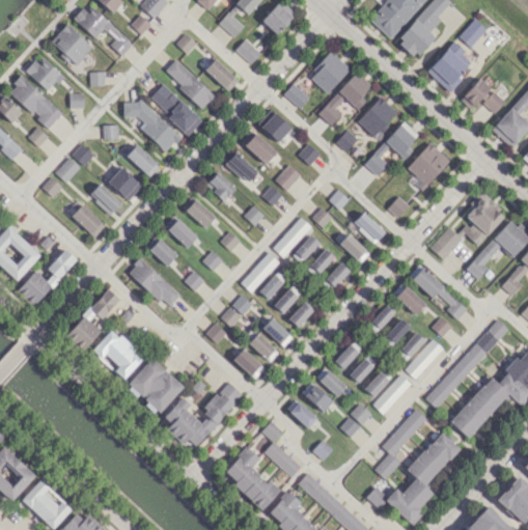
[(99,0),(113,12),(123,2),(120,0),(99,0)]
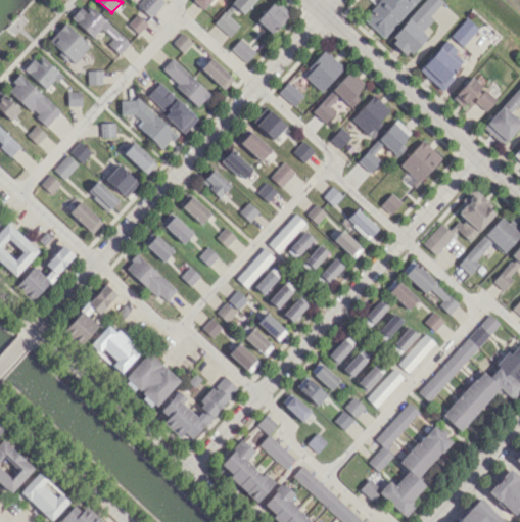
[(143,0),(139,5),(151,18),(167,3),(162,0),(143,0)]
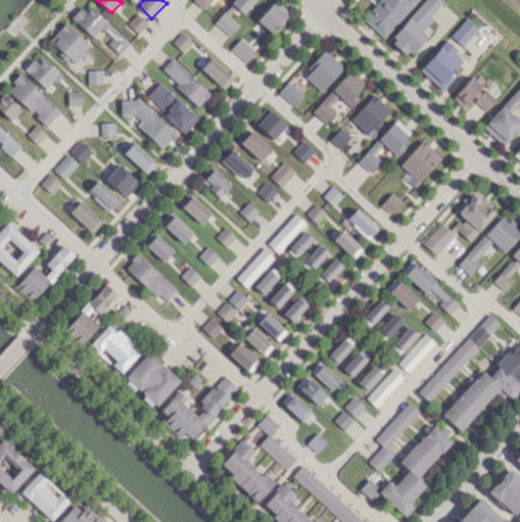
[(196,0),(206,10),(216,0),(196,0)]
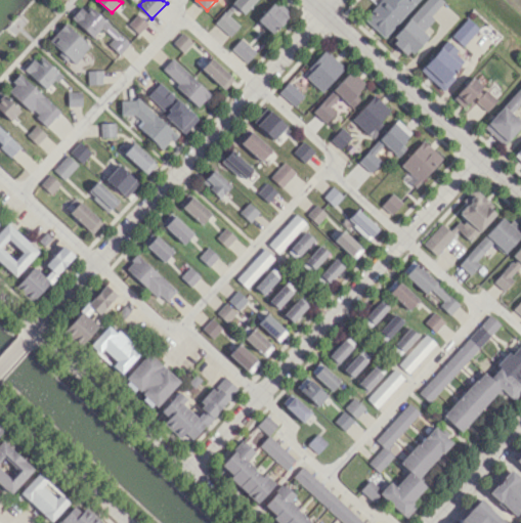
[(236,0),(233,3),(244,14),(258,0),(236,0)]
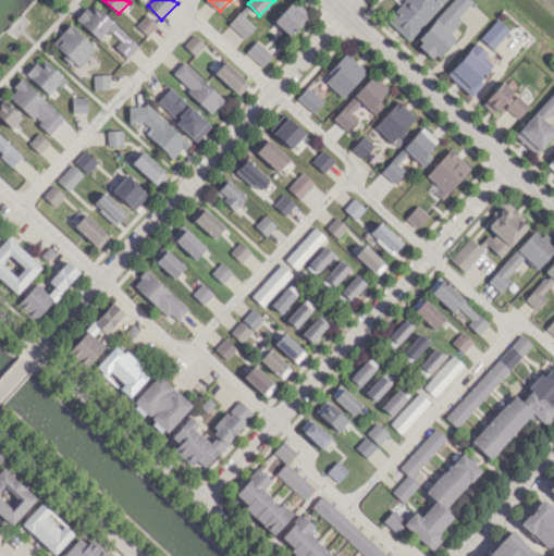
[(406,0),(388,20),(409,40),(447,0),(406,0)]
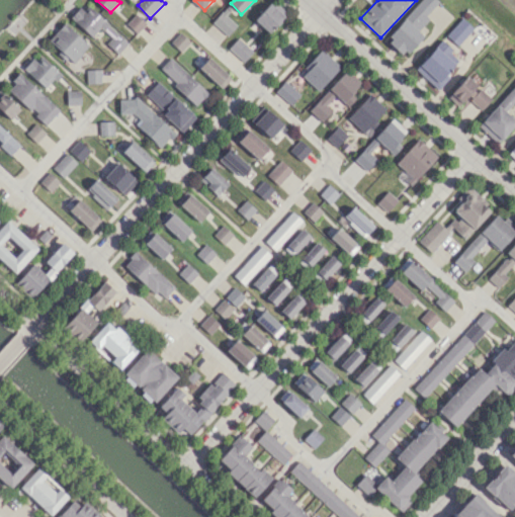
[(422,0),(388,40),(407,58),(425,36),(417,30),(441,2),(438,0),(422,0)]
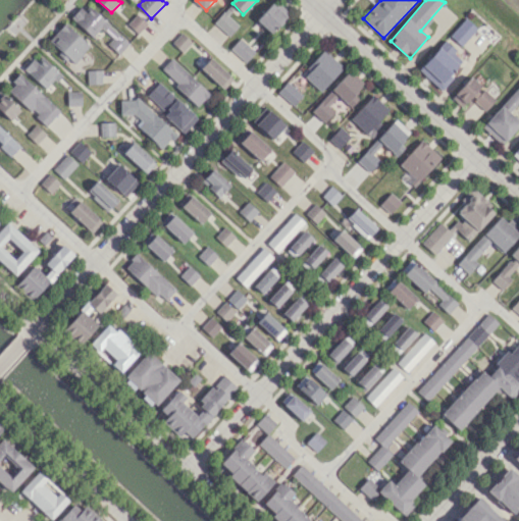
[(291,15),(276,1),(258,20),(272,34),(291,15)]
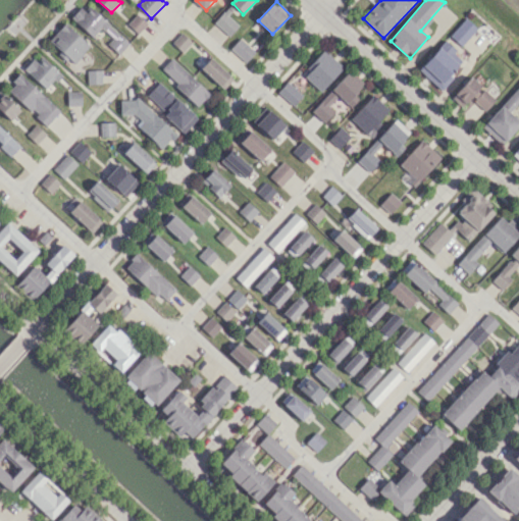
[(72,18),(94,37),(102,28),(115,39),(109,45),(120,54),(131,42),(85,4),(72,18)]
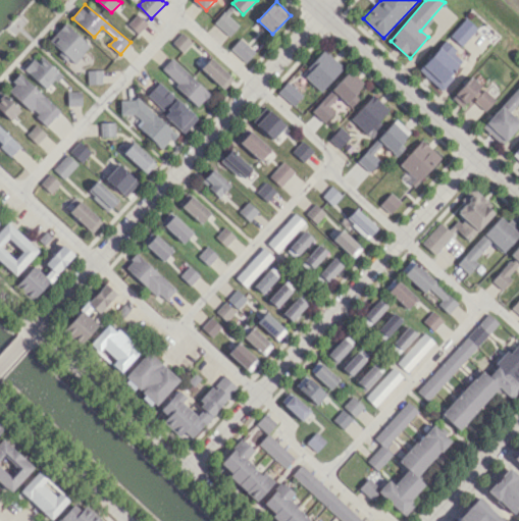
[(230,36),(239,27),(225,13),(217,22),(230,36)]
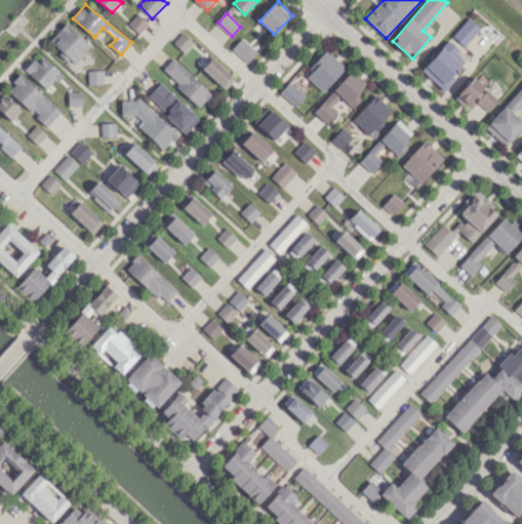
[(130,25),(141,34),(150,25),(139,14),(130,25)]
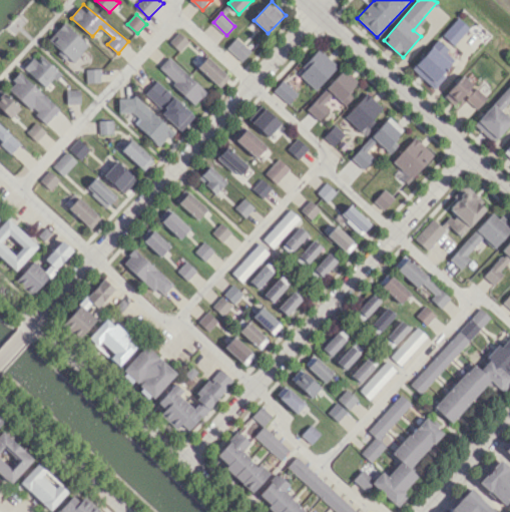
[(443,36),(455,46),(471,29),(459,18),(443,36)]
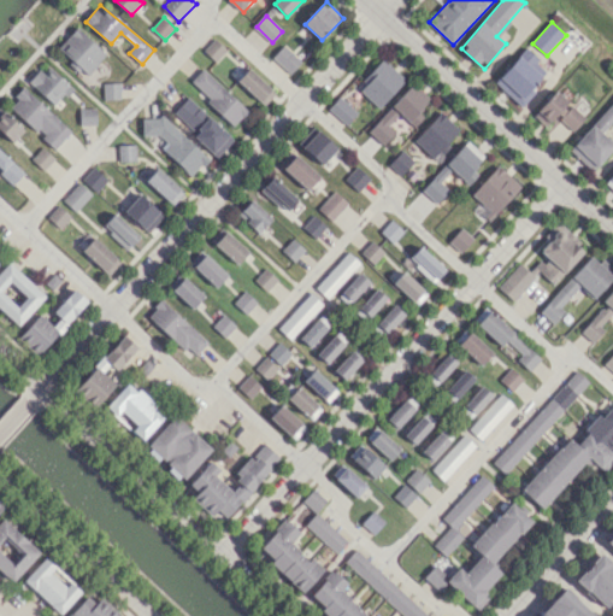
[(92,75),(107,52),(76,30),(60,52),(92,75)]
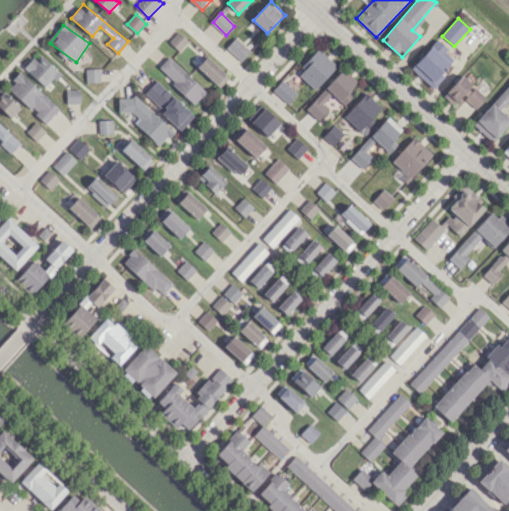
[(180,50),(188,42),(179,34),(171,42),(180,50)]
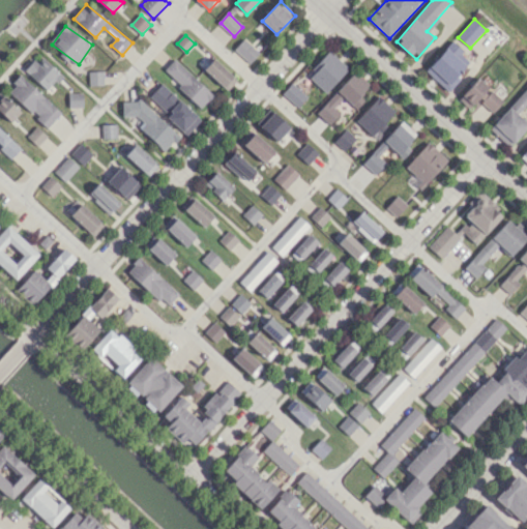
[(237,50),(251,62),(259,54),(244,40),(237,50)]
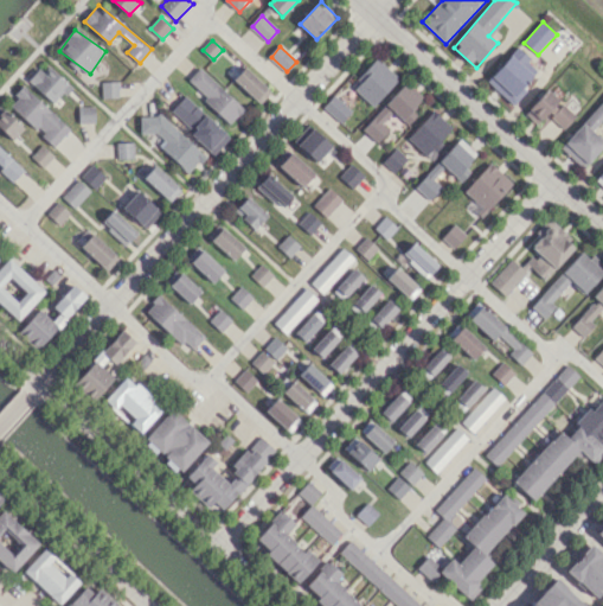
[(488,81),(512,104),(544,72),(519,49),(488,81)]
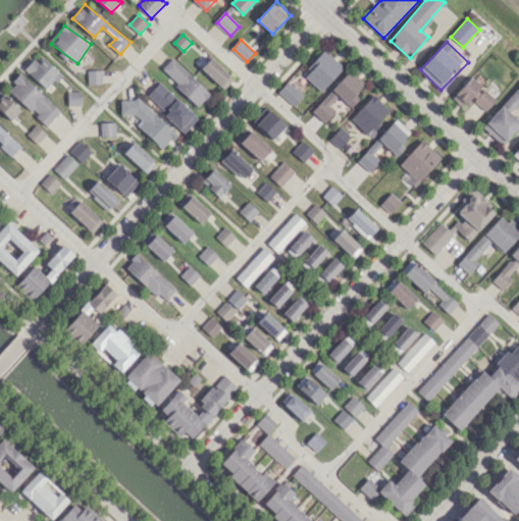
[(303,73),(321,92),(345,68),(326,50),(303,73)]
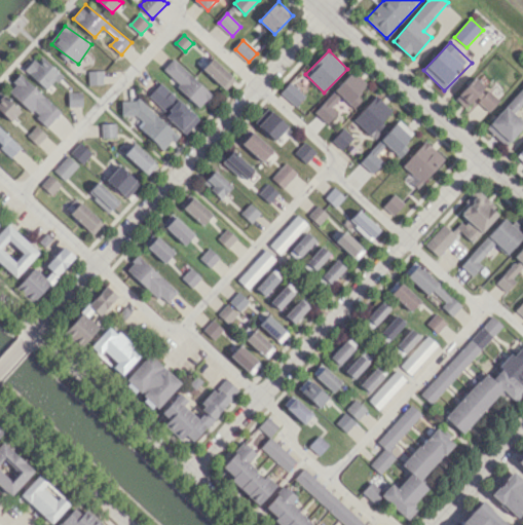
[(26,72),(49,89),(61,74),(38,57),(26,72)]
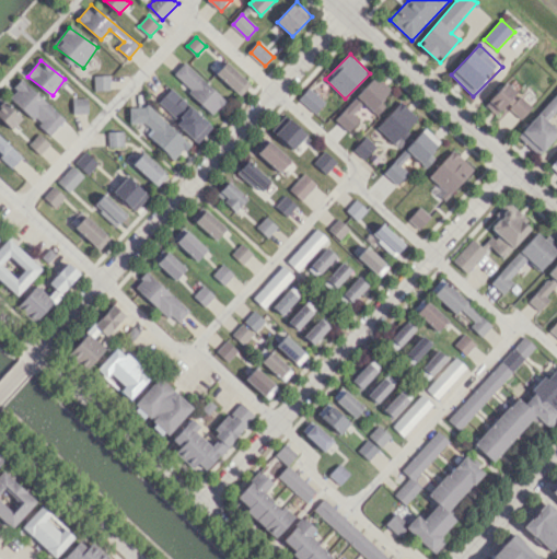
[(174,76),(213,116),(227,103),(186,62),(174,76)]
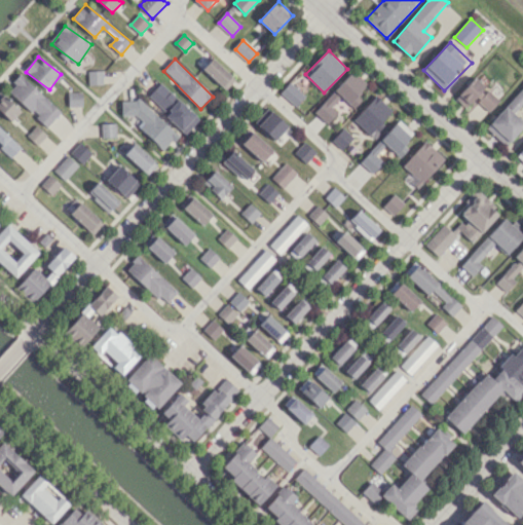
[(203,69),(226,90),(235,80),(214,60),(203,69)]
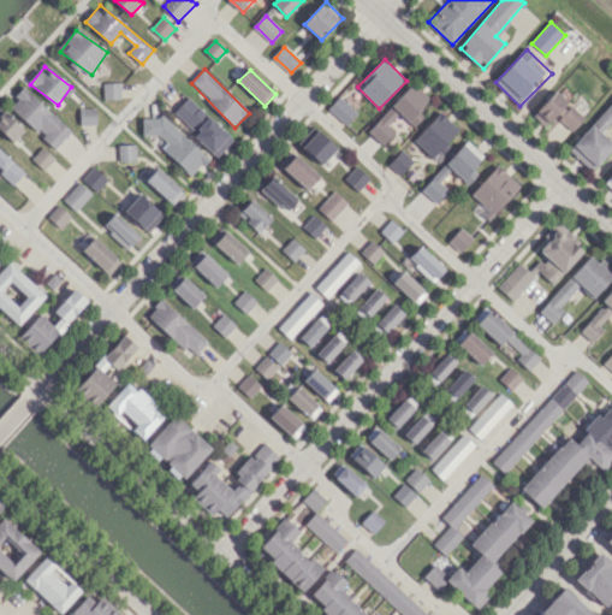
[(106,100),(122,100),(122,83),(105,84),(106,100)]
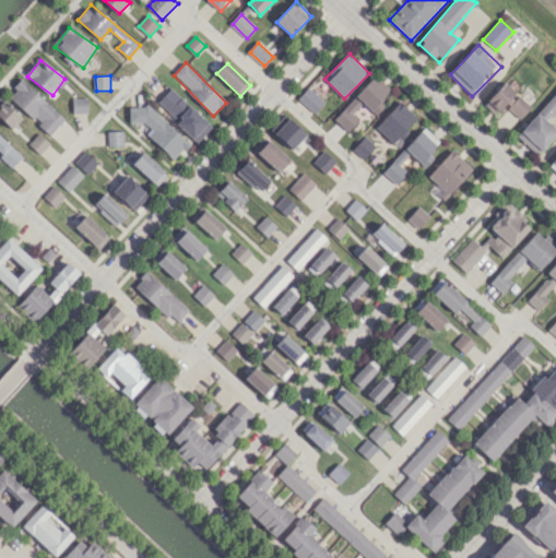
[(361,118),(356,114),(365,105),(375,114),(392,93),(374,76),(336,120),(350,131),(361,118)]
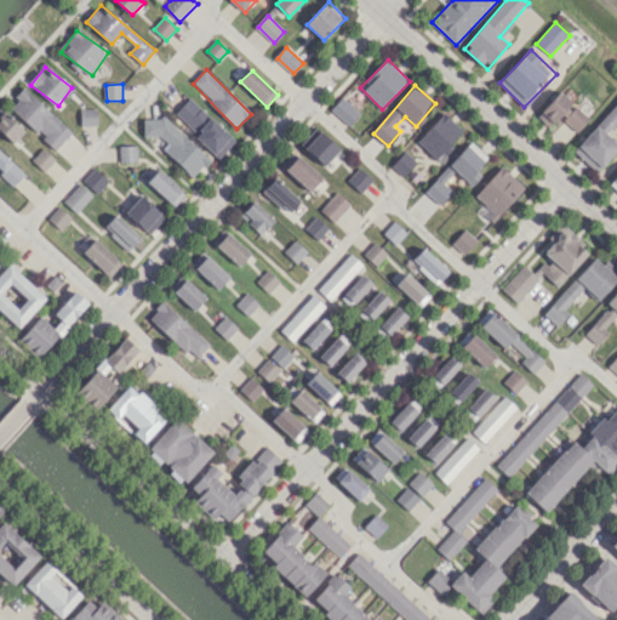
[(72,134),(27,91),(11,108),(56,151),(72,134)]
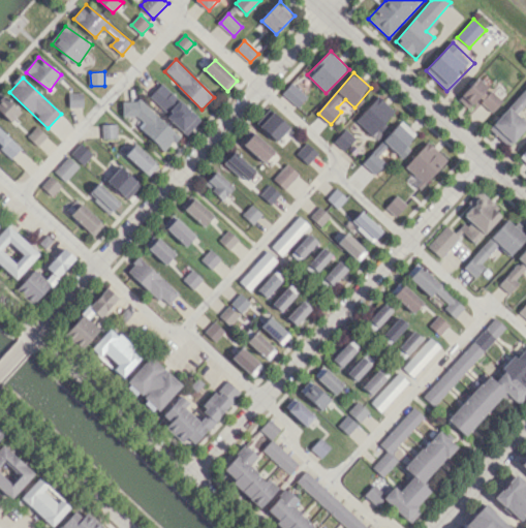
[(460,99),(472,111),(480,101),(493,113),(503,100),(477,79),(460,99)]
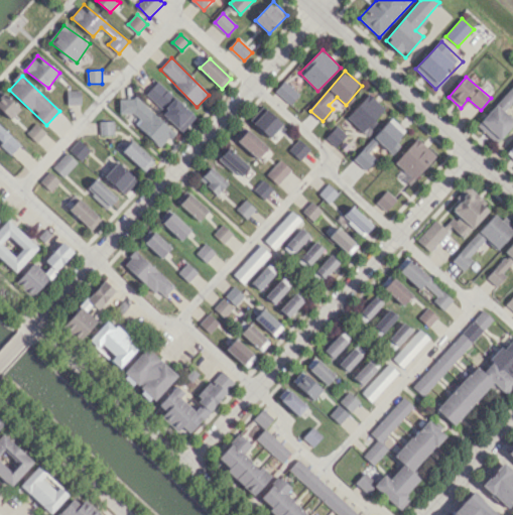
[(196,118),(159,82),(146,95),(182,131),(196,118)]
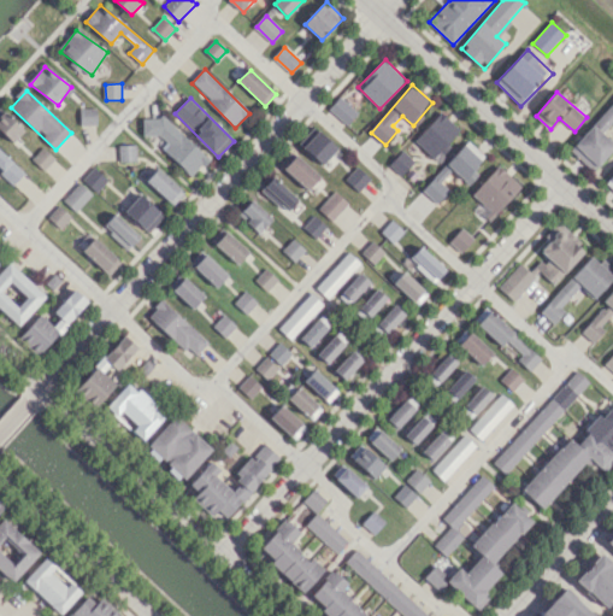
[(331,109),(347,125),(358,115),(341,98),(331,109)]
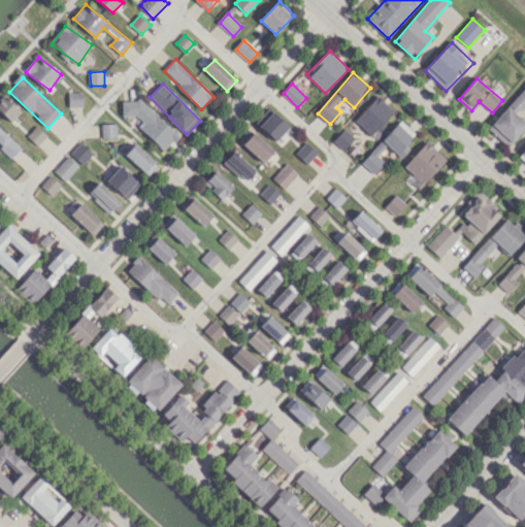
[(524,90),(489,128),(510,147),(524,131),(524,90)]
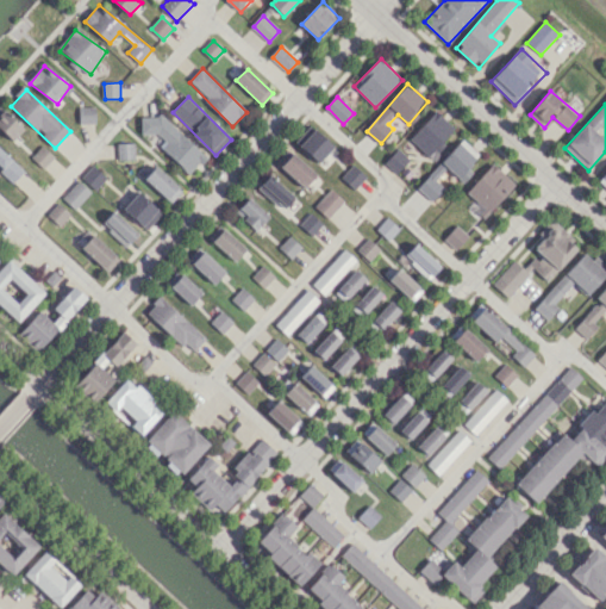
[(81,110),(81,124),(95,124),(95,110),(81,110)]
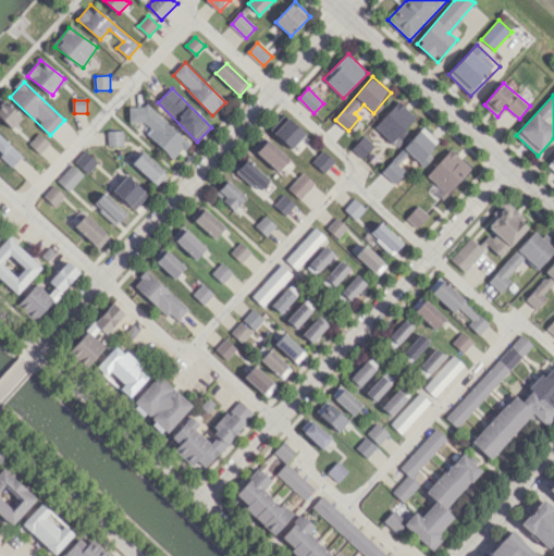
[(188,146),(145,101),(128,118),(138,127),(143,123),(152,132),(149,135),(173,160),(188,146)]
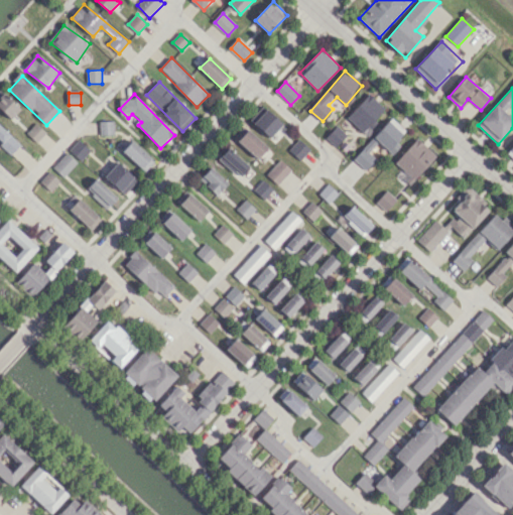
[(385,109),(370,95),(348,118),(364,133),(385,109)]
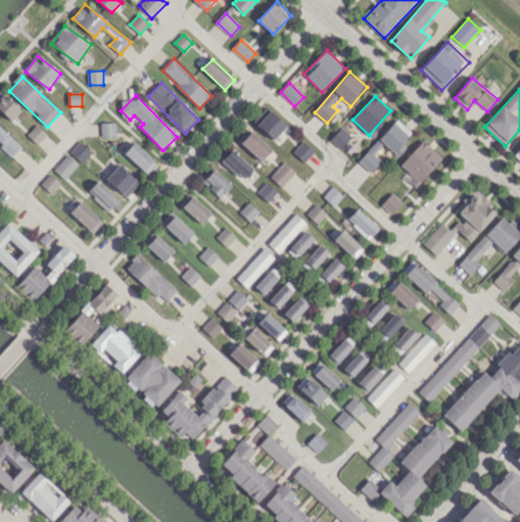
[(21,112),(6,97),(0,102),(0,110),(11,122),(21,112)]
